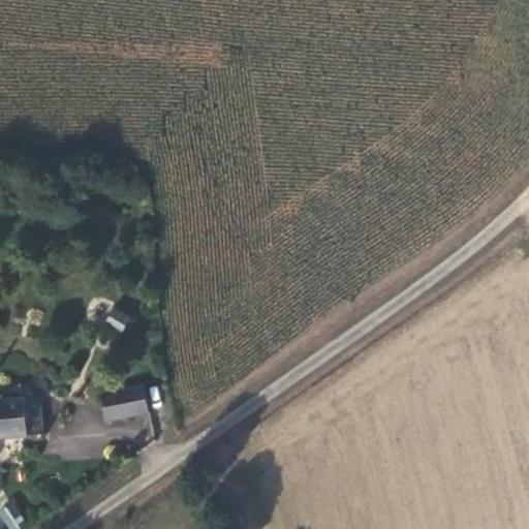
[(122,332),(130,317),(113,307),(104,320),(122,332)]
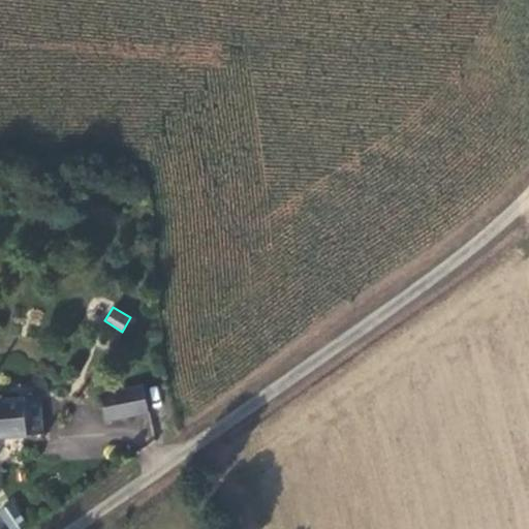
[(143,389),(127,392),(131,417),(148,414),(143,389)]
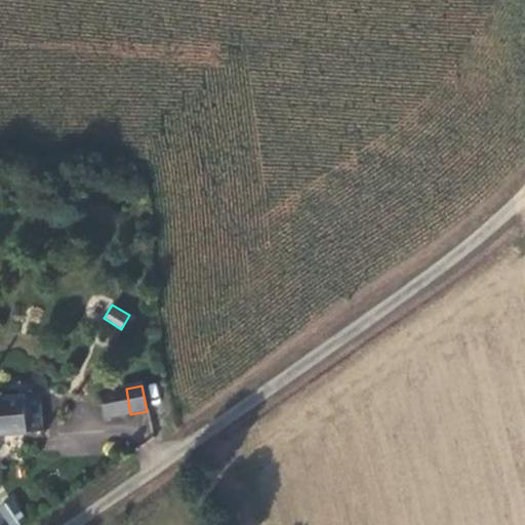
[(126,389),(102,393),(106,418),(130,414),(126,389)]
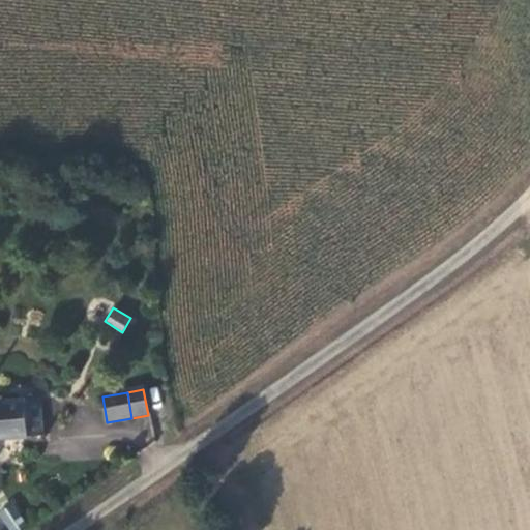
[(0,437),(40,437),(40,398),(0,398),(0,437)]
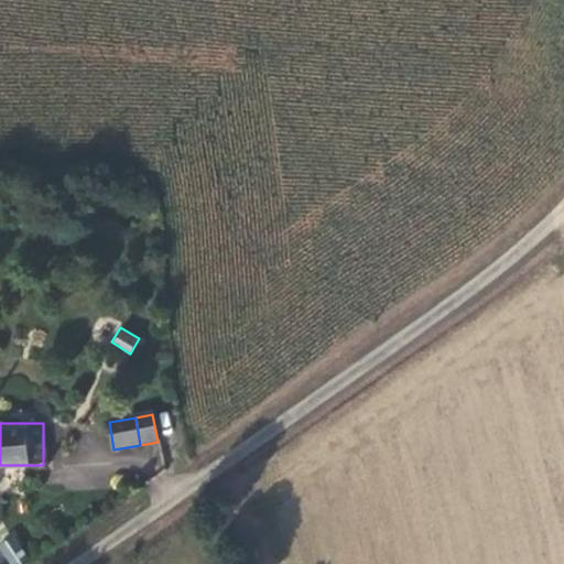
[(14,533),(0,540),(0,552),(6,563),(19,563),(29,560),(14,533)]
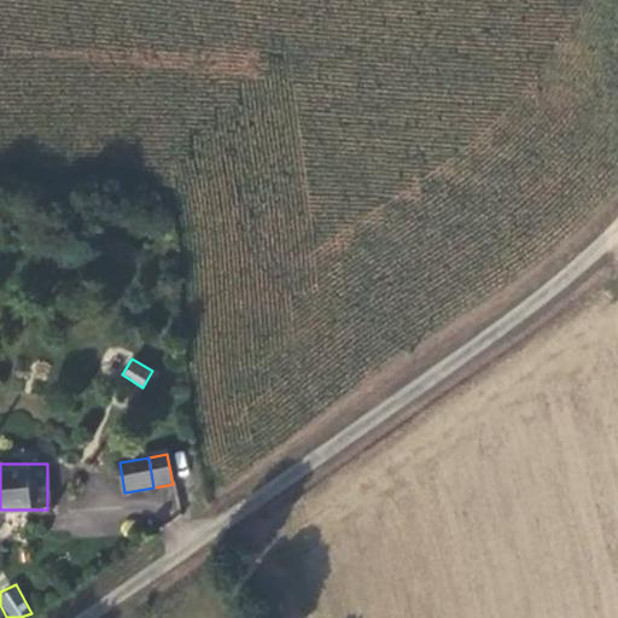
All buildings are outlined.
